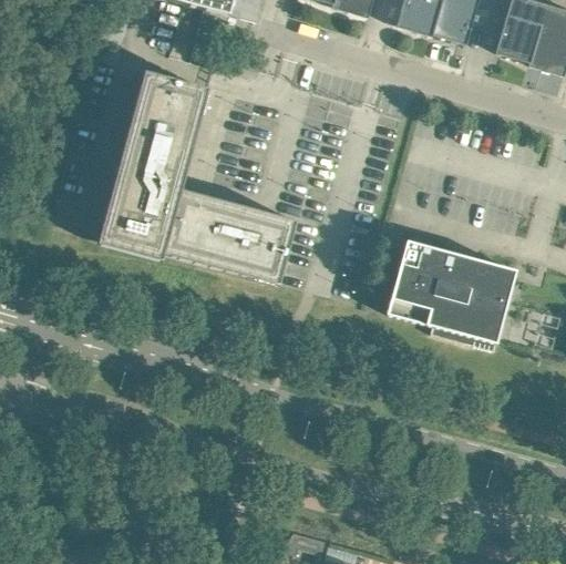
[(171,0),(228,16),(232,0),(171,0)]
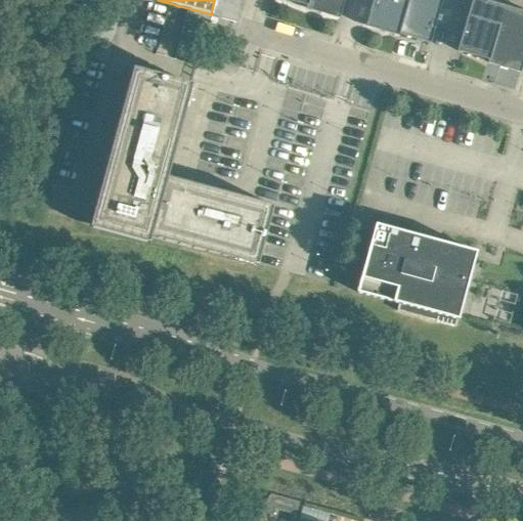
[(308,0),(308,3),(307,3),(306,6),(340,16),(344,0),(308,0)]
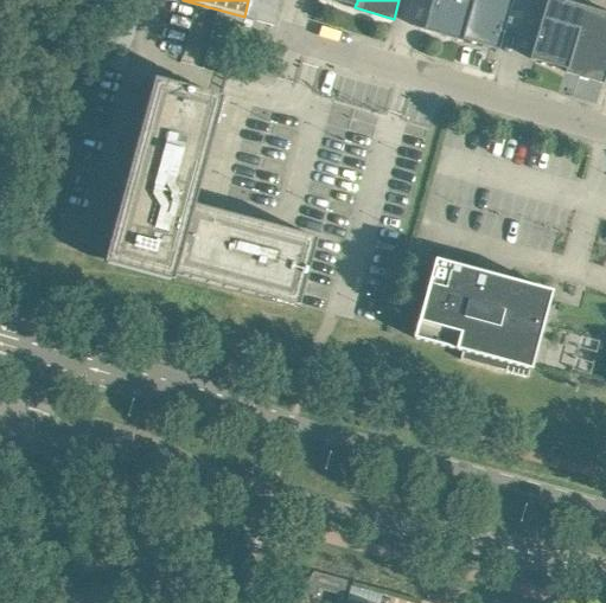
[(463,36),(472,0),(432,0),(425,29),(463,39),(464,36),(463,36)]
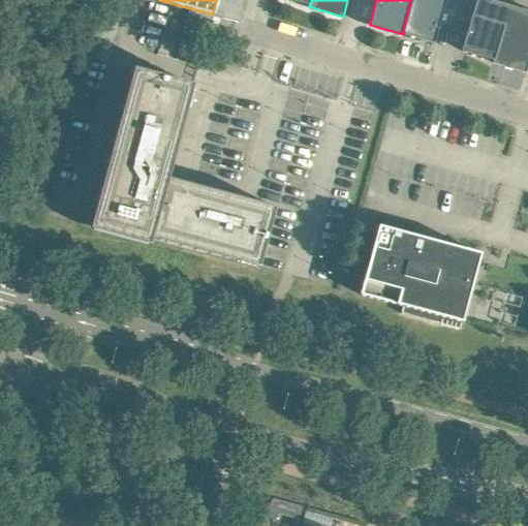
[(411,0),(403,31),(404,31),(435,40),(446,0),(411,0)]
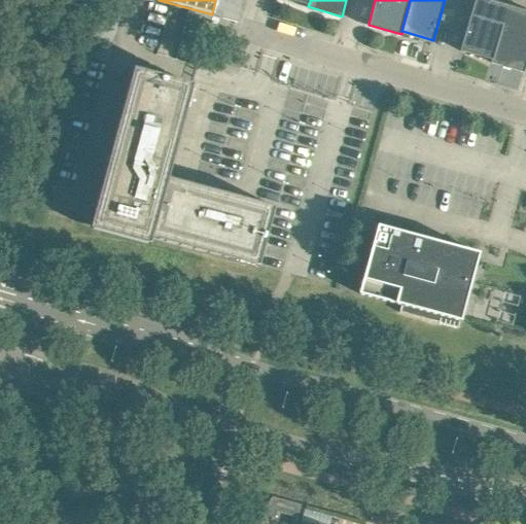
[(493,58),(510,3),(498,0),(475,0),(467,27),(460,48),(492,58),(493,58)]
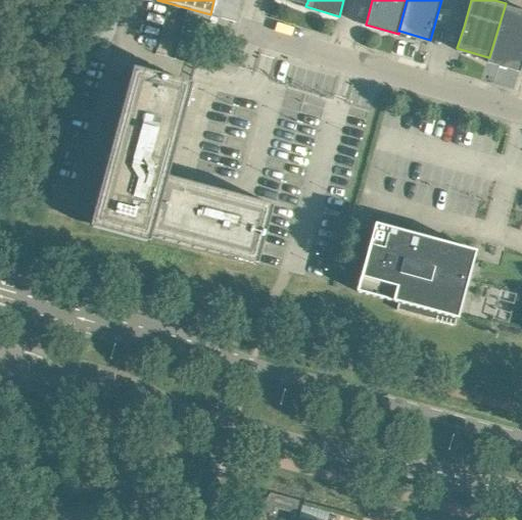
[(520,69),(521,64),(521,8),(506,3),(489,57),(488,57),(487,60),(520,69)]
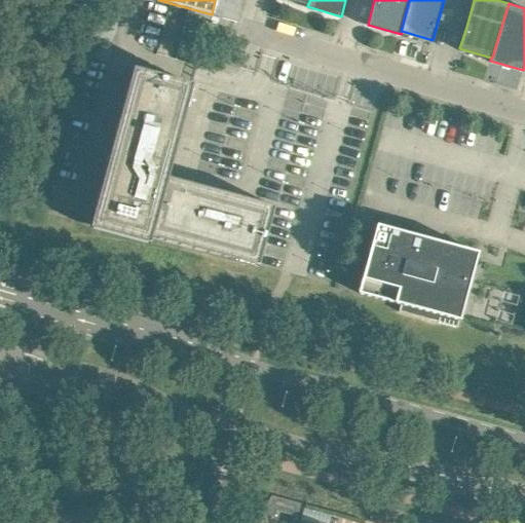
[(193,81),(157,72),(134,66),(92,215),(86,213),(85,217),(92,218),(90,225),(150,241),(152,234),(259,263),(275,203),(169,175),(193,81)]
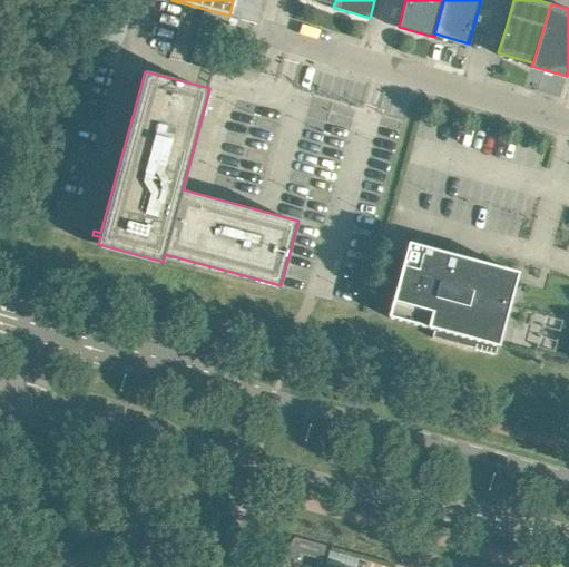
[(519,271),(458,254),(409,241),(389,315),(434,328),(433,335),(497,352),(517,277),(519,271)]
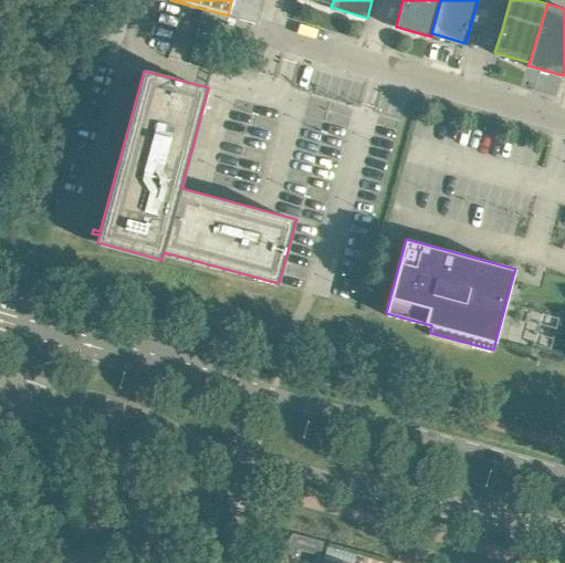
[(322,553),(325,539),(293,531),(282,549),(296,553),(299,546),(322,553)]
